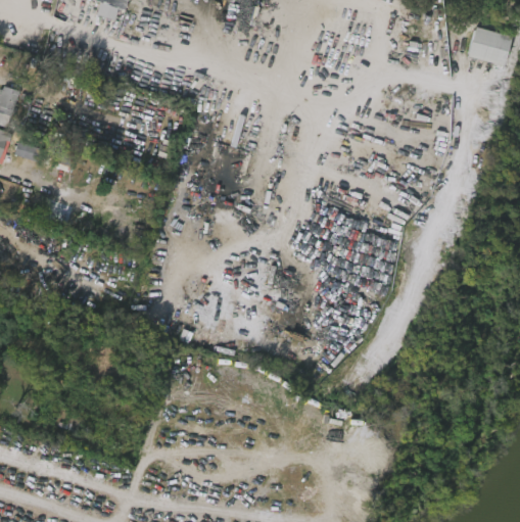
[(78,0),(78,1),(89,4),(85,17),(102,22),(105,10),(112,12),(115,0),(78,0)]
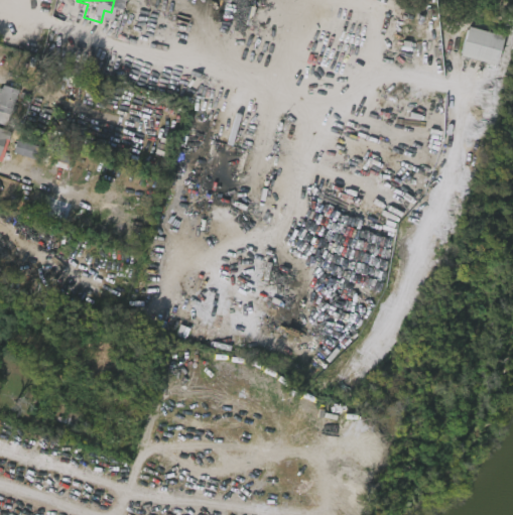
[(461,56),(468,26),(504,34),(498,65),(461,56)]
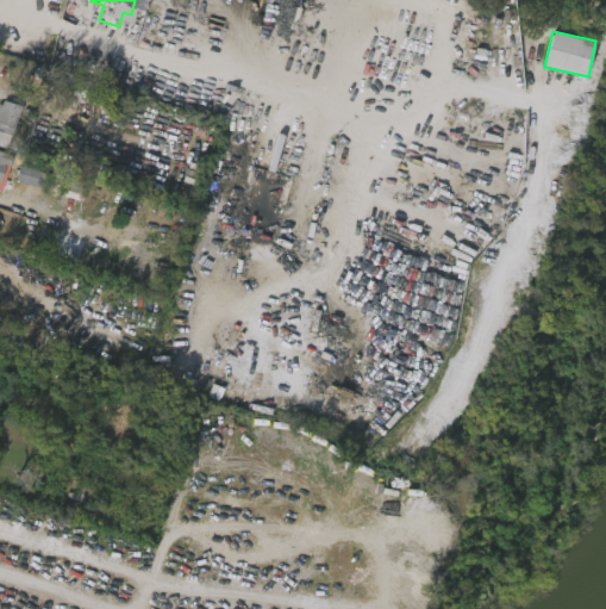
[(7,147),(0,144),(0,103),(1,99),(20,105),(7,147)]
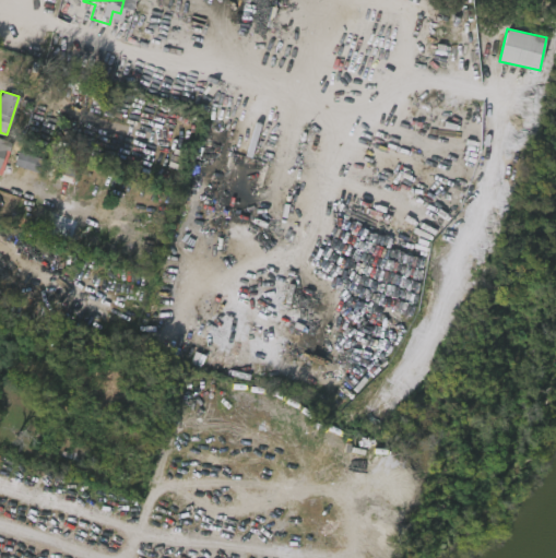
[(0,142),(10,145),(2,169),(0,168),(0,142)]
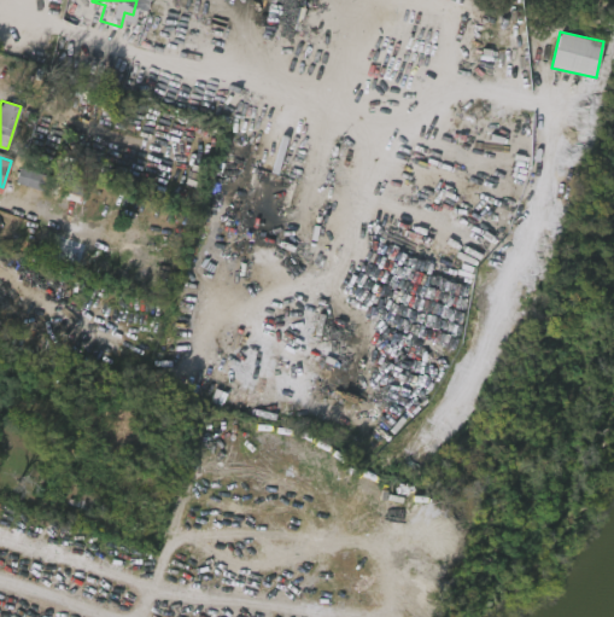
[(28,193),(33,179),(7,170),(3,185),(28,193)]
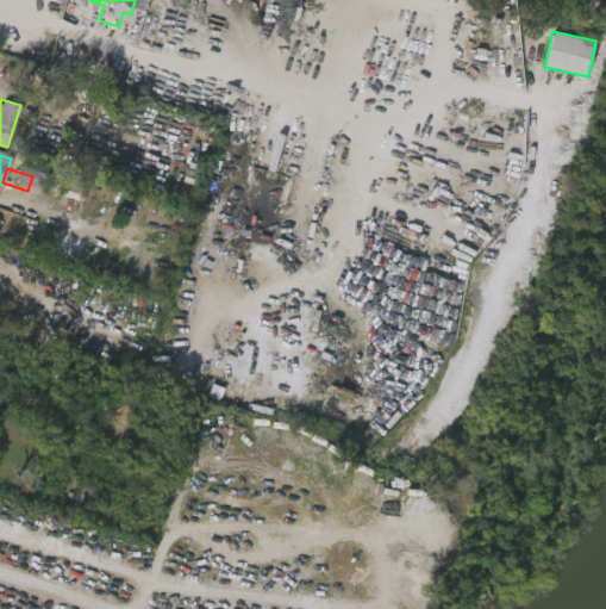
All buildings are outlined.
